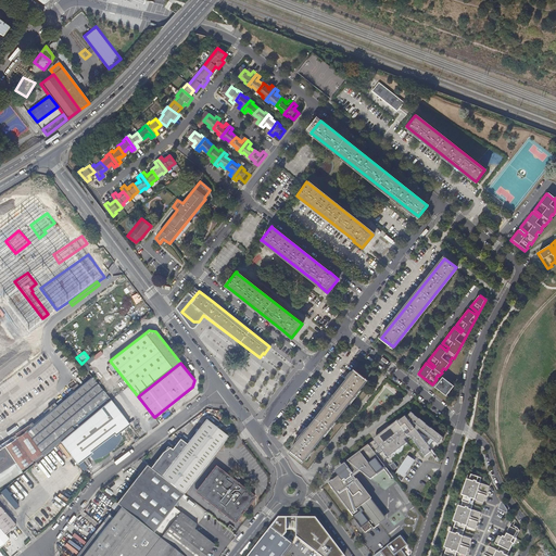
[(303,460),(367,379),(356,369),(291,451),(303,460)]
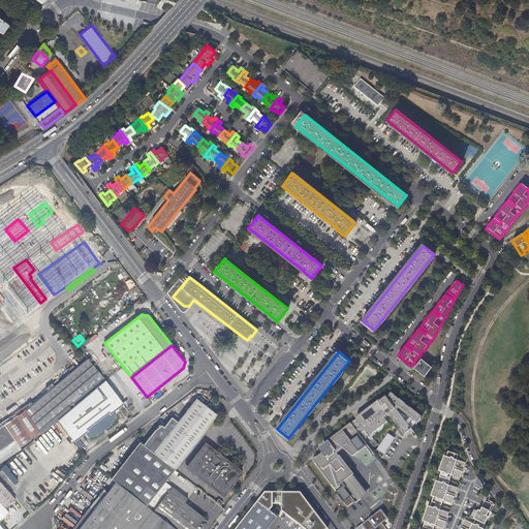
[(422,358),(414,368),(425,376),(432,367),(422,358)]
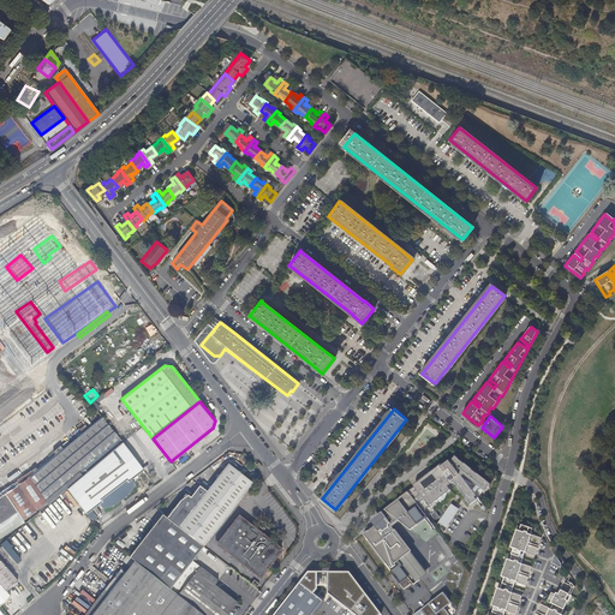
[(0,537),(24,523),(23,520),(35,512),(34,509),(46,502),(48,505),(66,489),(84,473),(121,442),(101,417),(60,452),(58,448),(53,452),(55,454),(37,470),(36,469),(27,476),(13,484),(15,487),(0,495),(0,537)]
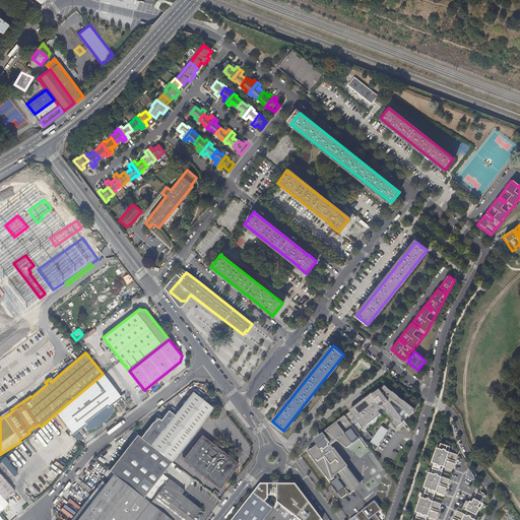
[(121,397),(103,374),(71,400),(56,413),(73,435),(83,427),(86,430),(88,430),(94,428),(100,425),(100,423),(103,420),(106,420),(110,415),(114,408),(111,405),(121,397)]
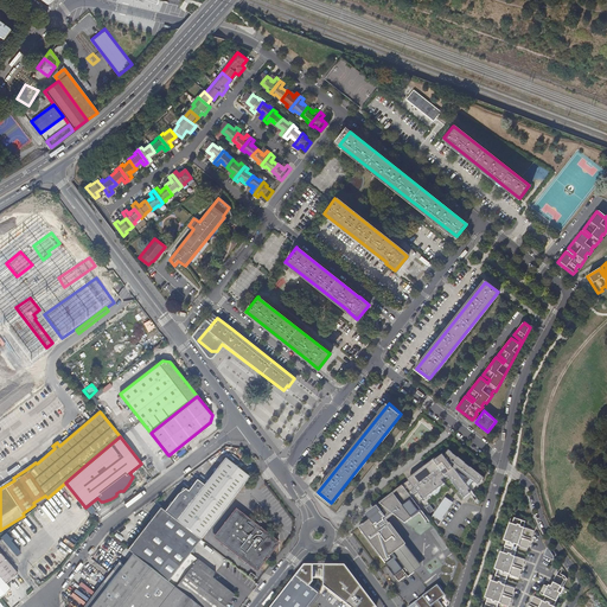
[(403,483),(401,485),(416,505),(419,504),(420,505),(421,504),(423,508),(428,504),(440,494),(446,490),(440,484),(446,478),(449,483),(448,484),(451,486),(452,485),(458,493),(457,494),(459,497),(460,496),(464,499),(468,496),(467,493),(474,484),(478,486),(481,481),(483,483),(484,479),(448,451),(426,467),(428,471),(429,470),(430,473),(428,473),(421,475),(416,477),(413,478),(408,480),(403,483)]
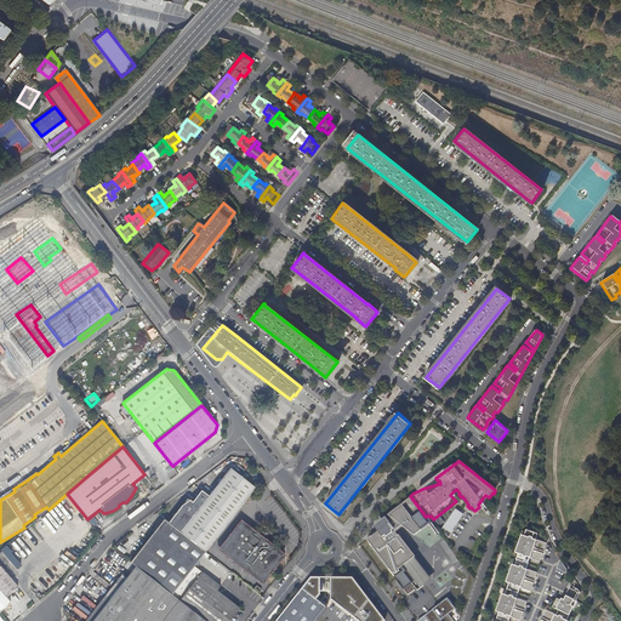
[(186,501),(169,523),(204,551),(249,496),(255,486),(231,468),(211,493),(205,486),(195,499),(193,496),(186,501)]
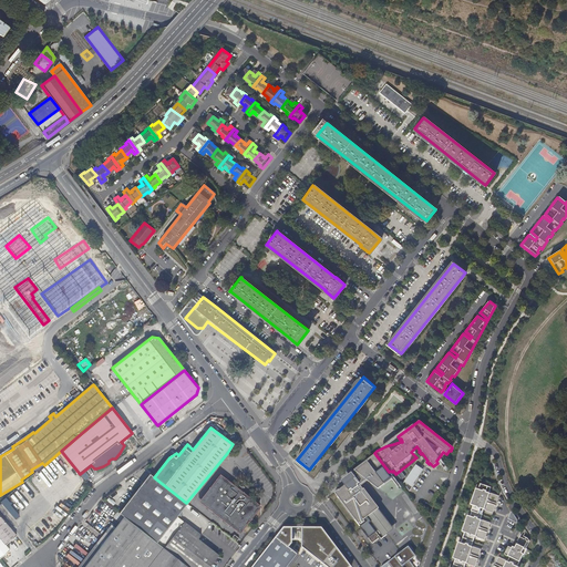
[(374,453),(359,465),(359,466),(354,471),(358,474),(354,476),(351,472),(341,480),(346,485),(339,491),(339,490),(334,493),(338,496),(337,497),(361,529),(372,544),(379,538),(377,537),(379,536),(381,539),(393,529),(379,507),(363,488),(360,485),(367,480),(378,488),(393,477),(389,472),(374,453)]
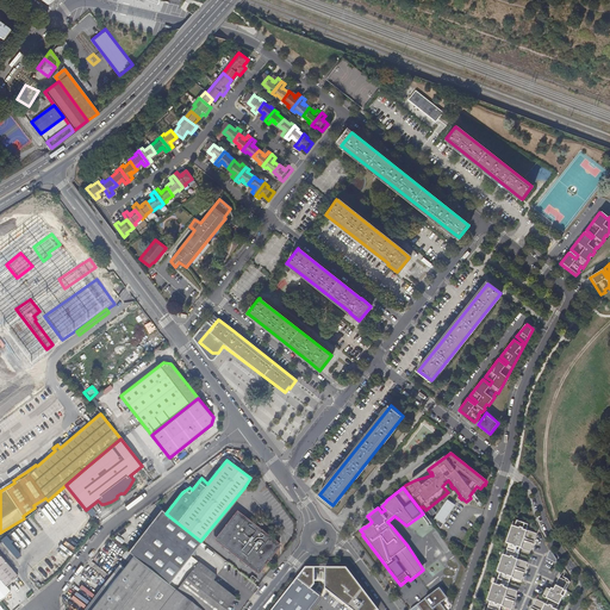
[(447,521),(456,505),(448,499),(435,521),(442,529),(448,521),(447,521)]
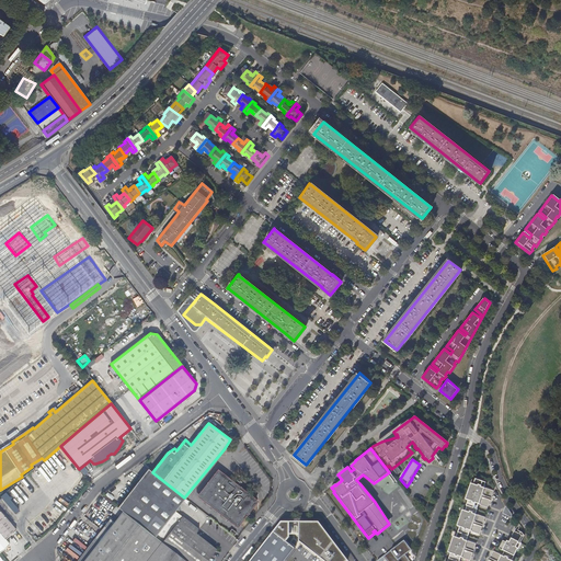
[(152,472),(148,469),(118,507),(123,512),(155,537),(174,511),(184,497),(152,472)]
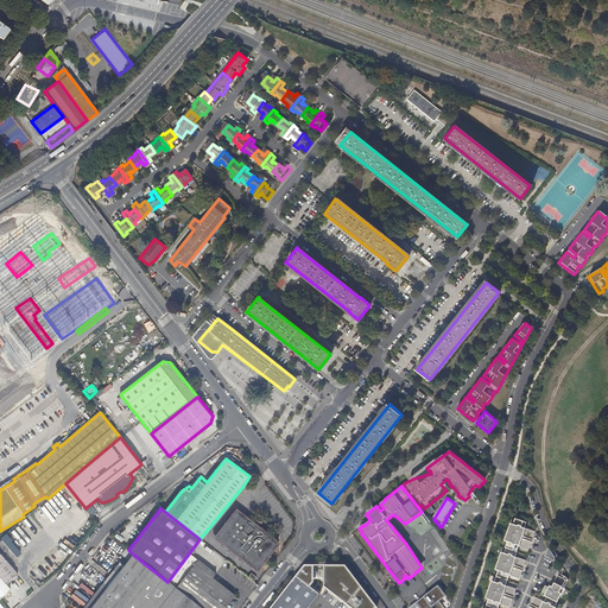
[(274,543),(236,514),(217,537),(257,567),(274,543)]
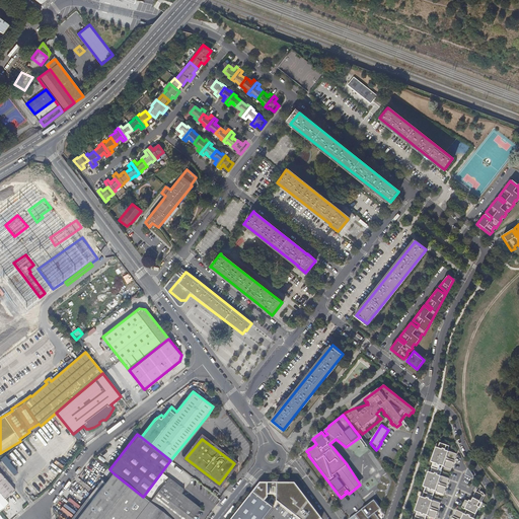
[(447,445),(441,443),(439,447),(437,446),(432,461),(434,462),(432,467),(442,470),(443,466),(451,469),(456,453),(449,451),(449,450),(445,449),(447,445)]
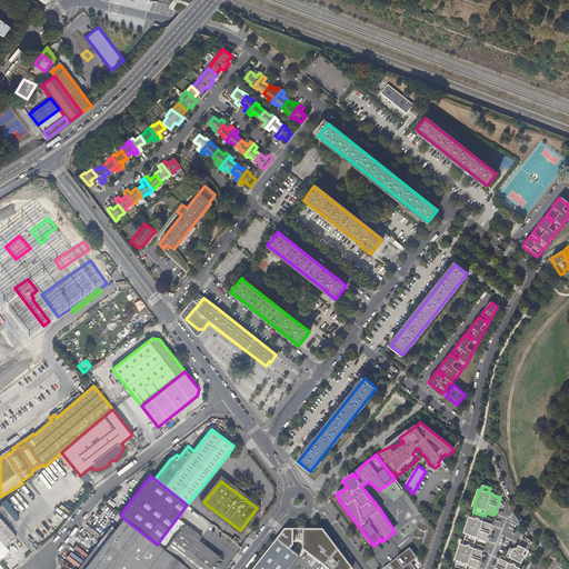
[(5,499),(0,503),(16,521),(19,518),(9,507),(10,506),(5,499)]
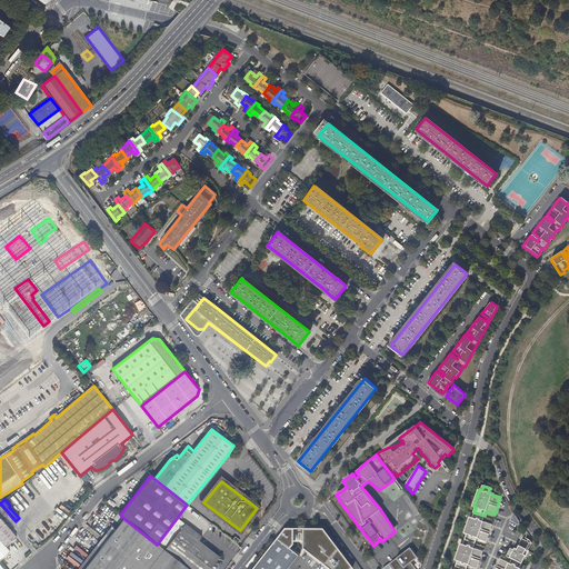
[(485,516),(473,512),(472,517),(470,517),(465,532),(467,532),(465,539),(475,542),(477,538),(486,540),(491,523),(483,521),(483,520),(485,516)]
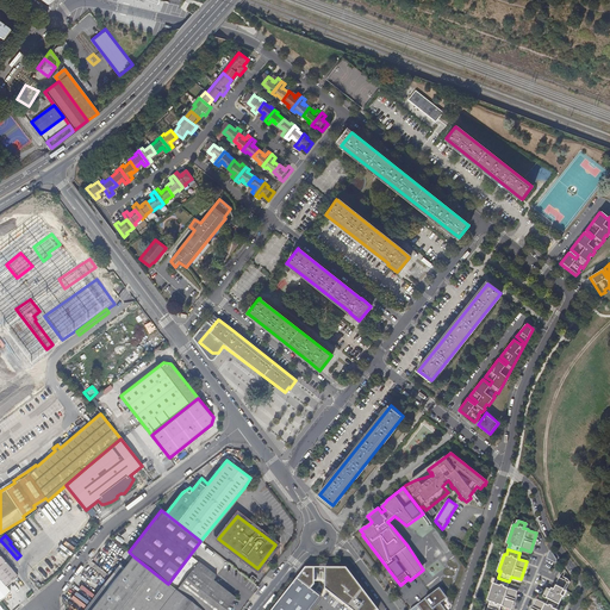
[(0,599),(11,591),(7,586),(18,577),(0,555),(0,599)]
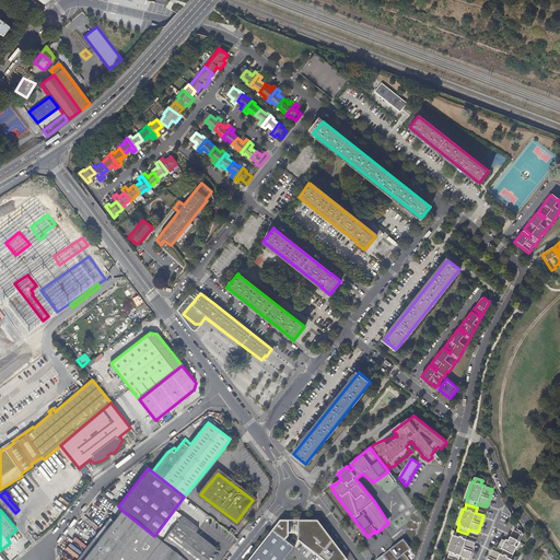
[(174,510),(154,536),(185,559),(206,559),(216,549),(195,533),(198,528),(174,510)]
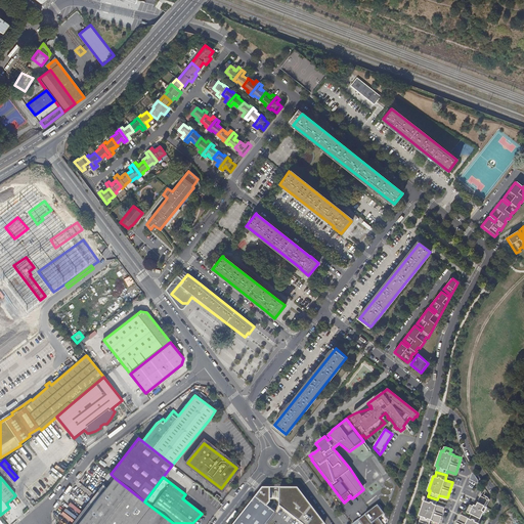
[(144,501),(115,478),(107,487),(78,523),(126,523),(144,501)]
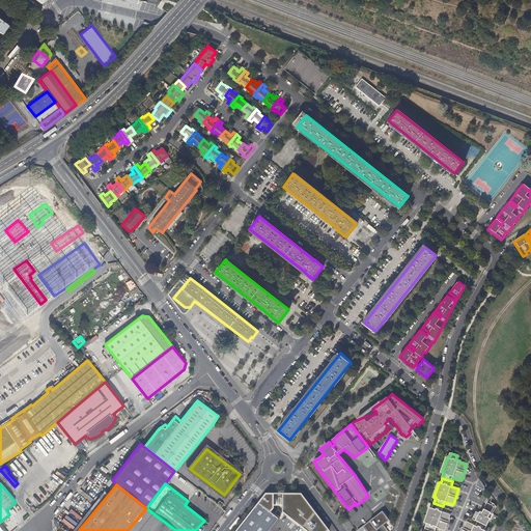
[(364,500),(370,509),(388,496),(382,487),(364,500)]
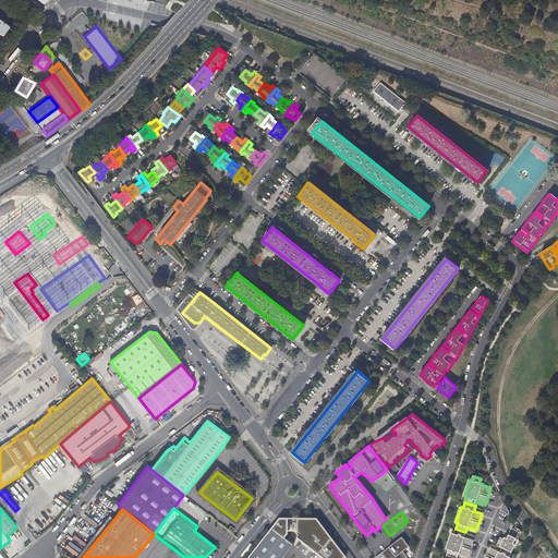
[(110,517),(76,557),(83,557),(114,519),(110,517)]
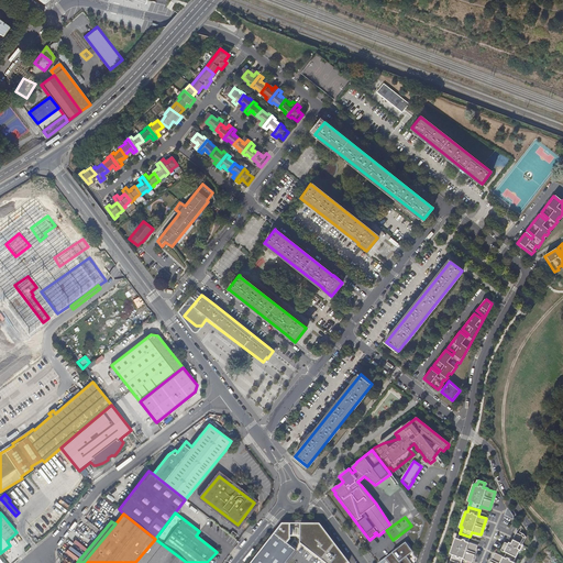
[(282,523),(274,533),(286,543),(289,538),(289,536),(299,536),(300,542),(327,562),(345,562),(348,562),(319,523),(282,523)]
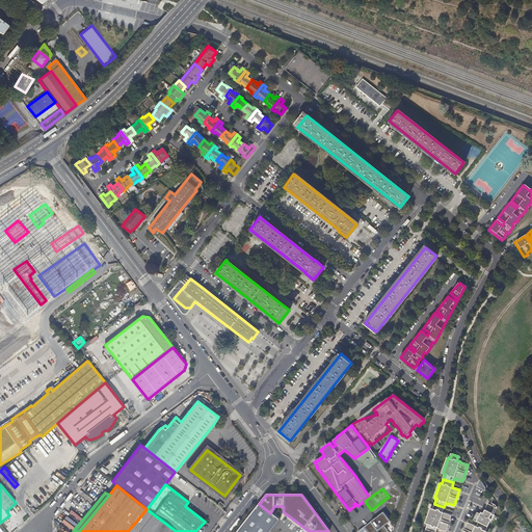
[(259,504),(236,531),(267,531),(277,520),(270,513),(259,504)]
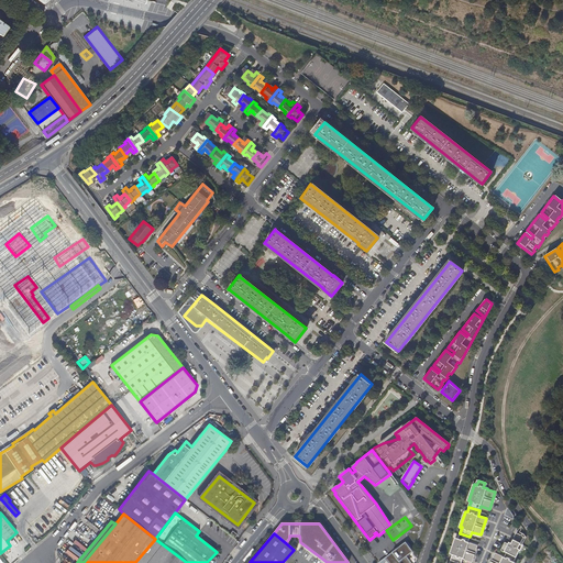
[(470,537),(460,533),(457,538),(455,538),(451,553),(453,554),(451,560),(460,562),(461,562),(463,559),(472,562),(477,544),(470,542),(468,541),(470,537)]
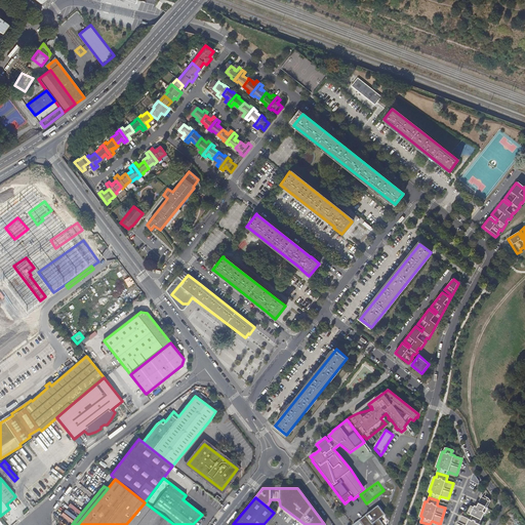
[(171,524),(146,503),(128,524),(171,524)]
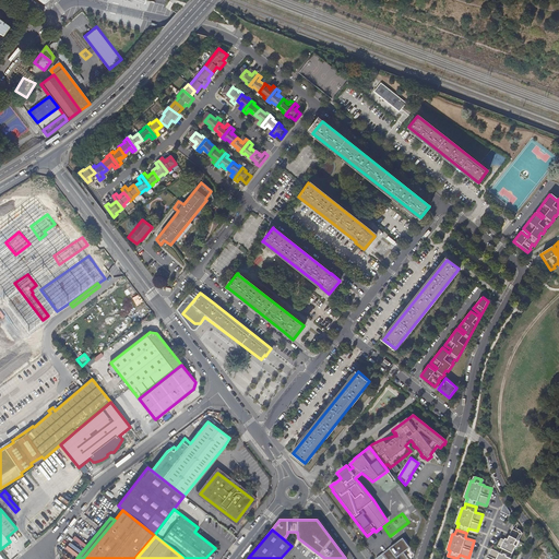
[(518,539),(510,536),(509,539),(507,538),(506,540),(501,538),(498,546),(503,549),(512,554),(516,545),(514,544),(518,539)]
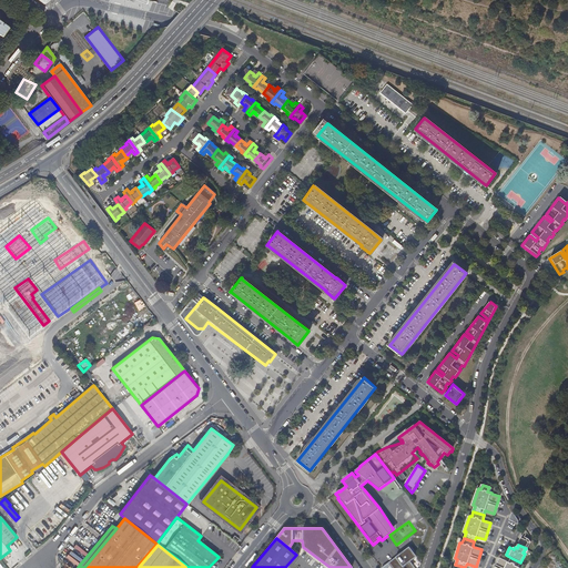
[(417,556),(409,547),(381,567),(415,567),(411,561),(417,556)]
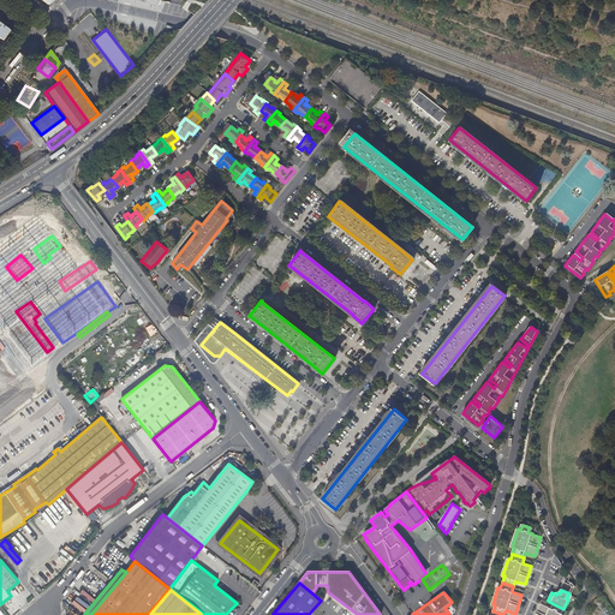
[(560,614),(563,609),(554,604),(550,609),(542,604),(536,614),(560,614)]
